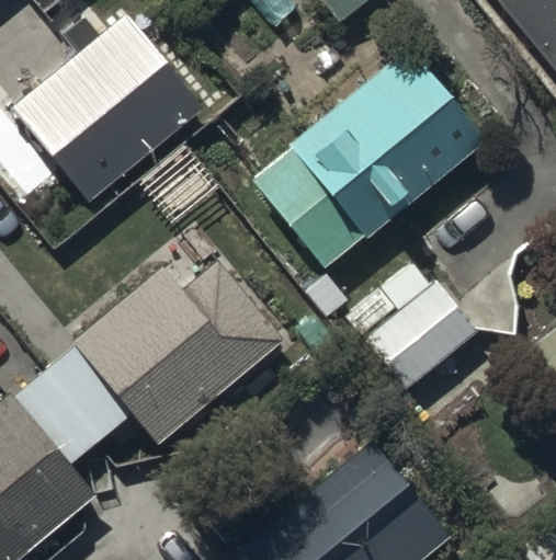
[(366,0),(321,0),(339,22),(366,0)]
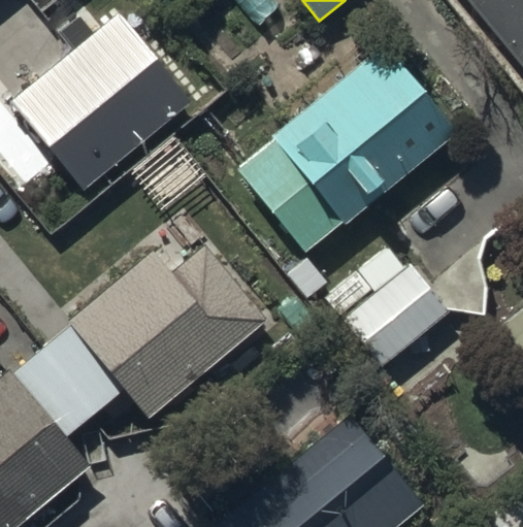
[(522,0),(471,0),(522,63),(522,0)]
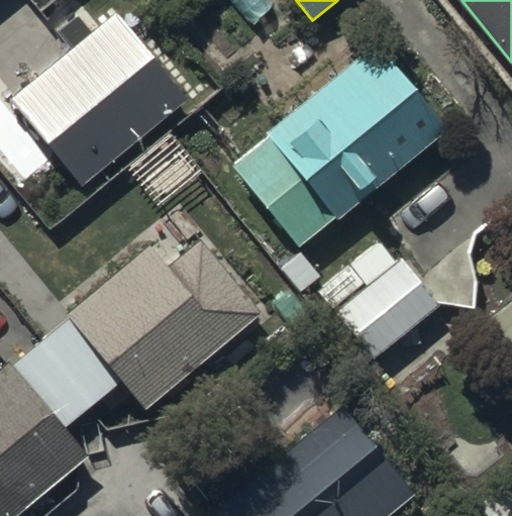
[(271,136),(234,166),(299,247),(336,218),(338,220),(449,132),(380,42),(267,131),(271,136)]
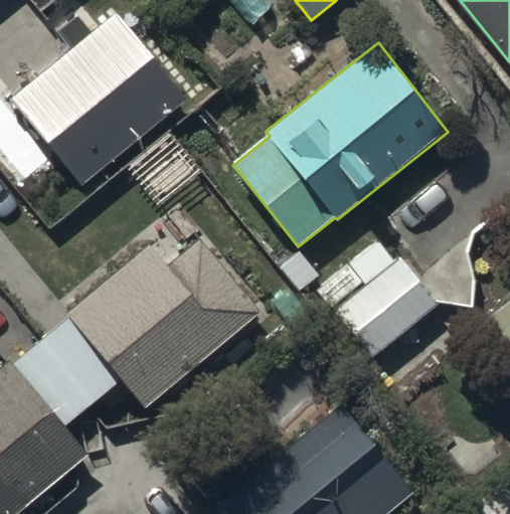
[(262,312),(199,237),(166,266),(148,244),(66,313),(69,317),(12,364),(8,360),(0,367),(0,513),(14,513),(88,454),(64,426),(122,378),(146,408),(262,312)]
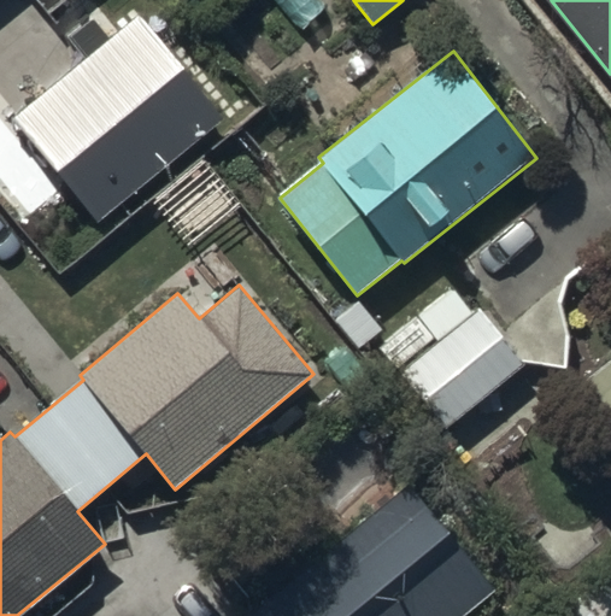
[(482,310),(401,374),(450,429),(528,367),(482,310)]
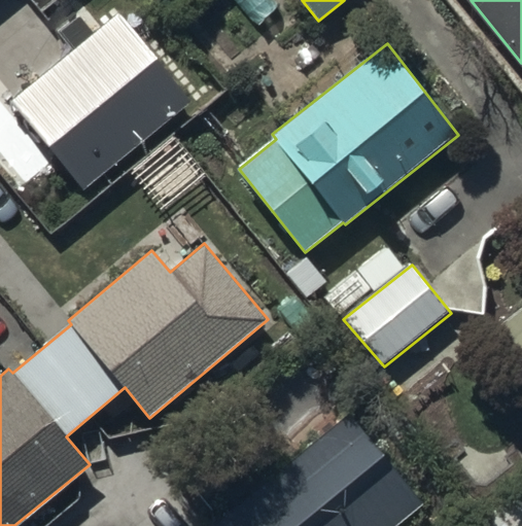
[(521,306),(493,328),(521,364),(521,281),(520,282),(521,283),(521,306)]
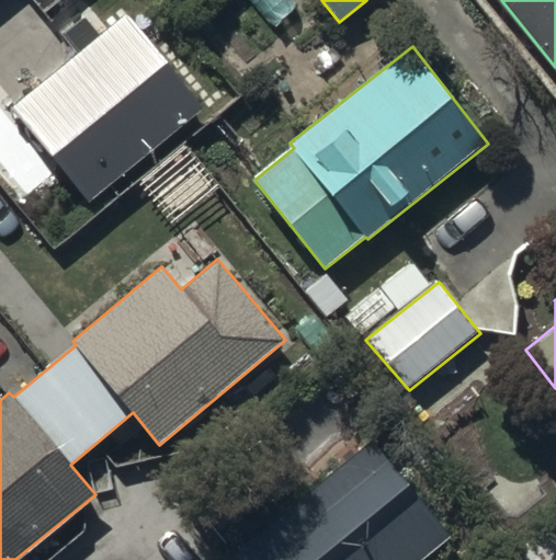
[(421,559),(453,535),(373,438),(224,559),(421,559)]
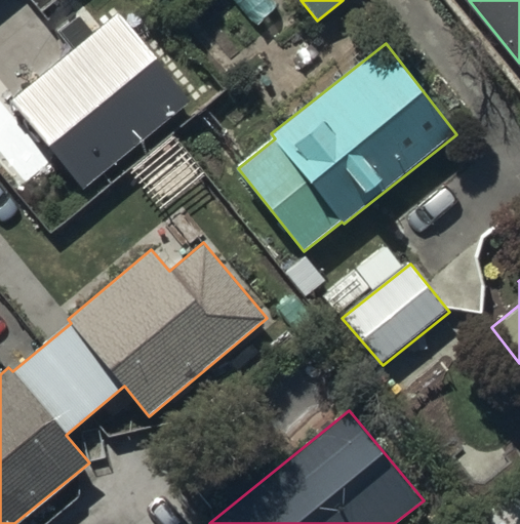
[(519,496),(515,491),(474,523),(519,523),(519,496)]
